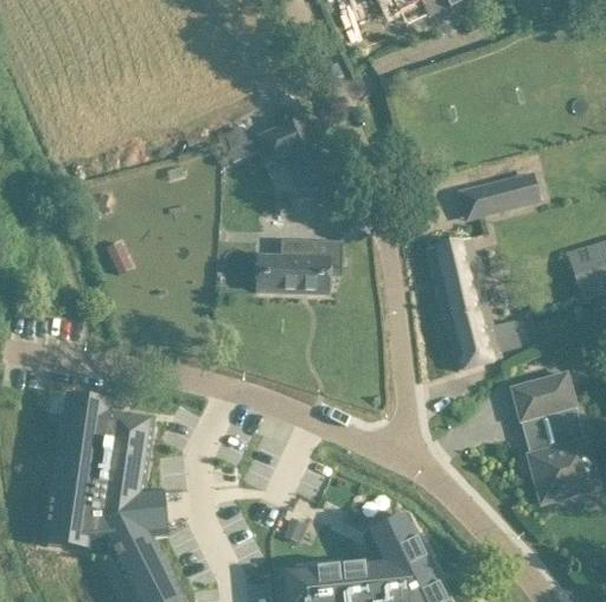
[(395,0),(408,25),(458,0),(395,0)]
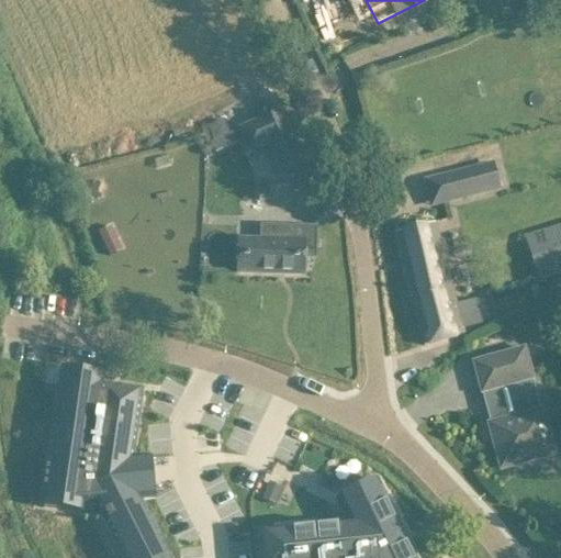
[(536,0),(541,10),(560,0),(536,0)]
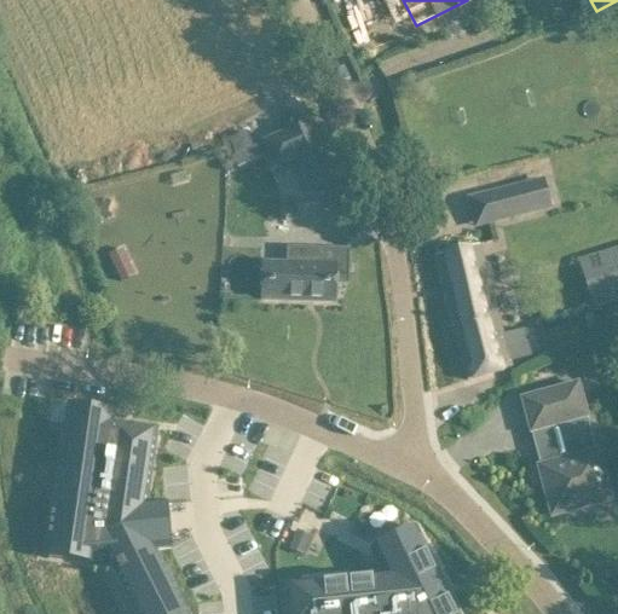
[(311,119),(265,138),(276,163),(298,154),(311,186),(336,175),(311,119)]
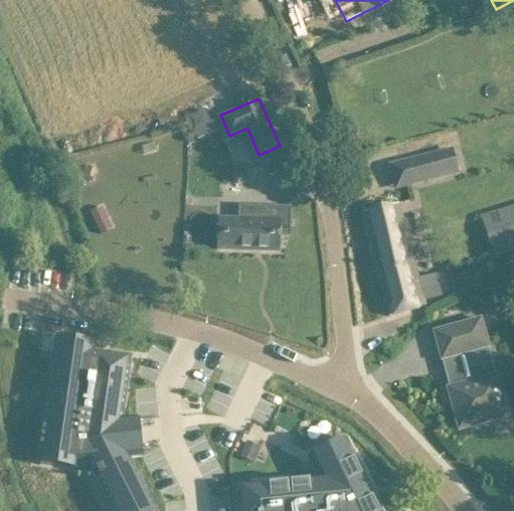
[(199,136),(220,127),(216,118),(196,128),(199,136)]
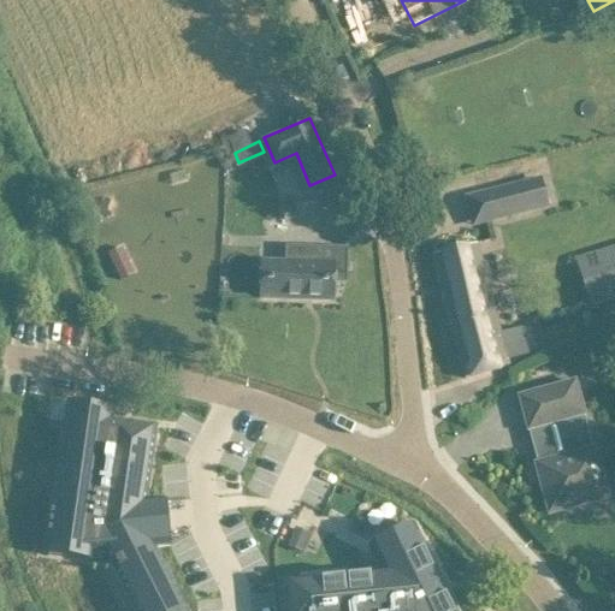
[(542,177),(491,189),(497,215),(548,202),(542,177)]
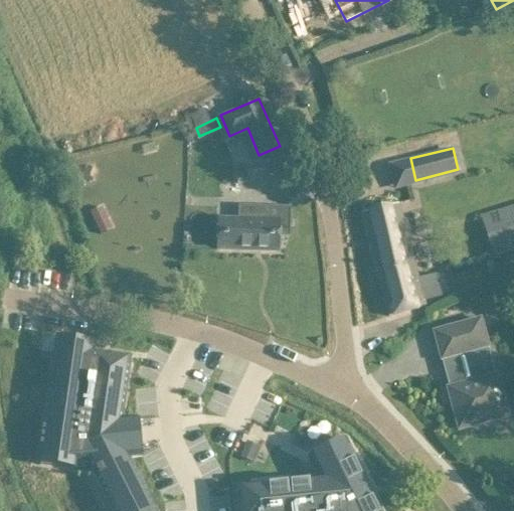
[(418,273),(399,200),(363,210),(382,283),(418,273)]
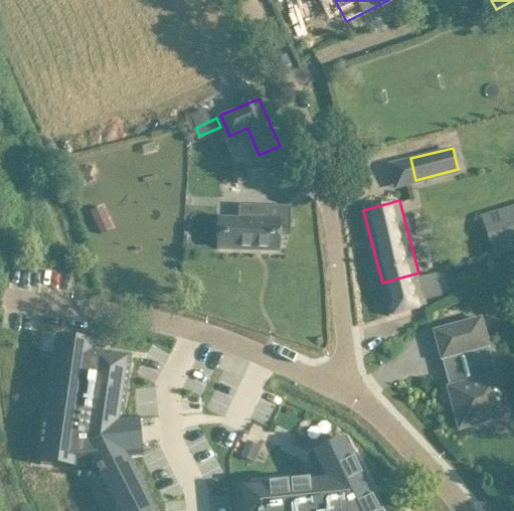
[(103,203),(91,209),(102,231),(114,226),(103,203)]
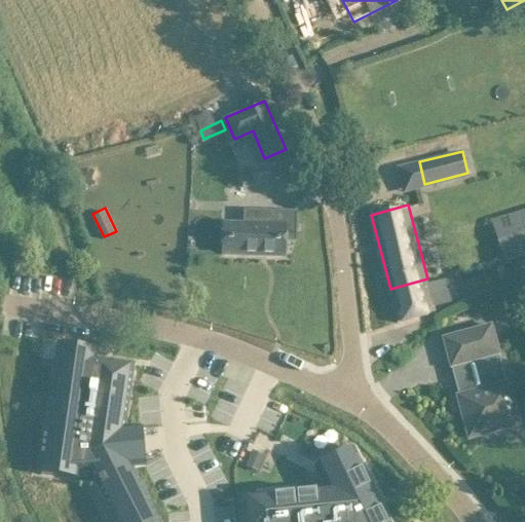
[(522,231),(498,238),(504,259),(524,252),(524,208),(516,212),(522,231)]
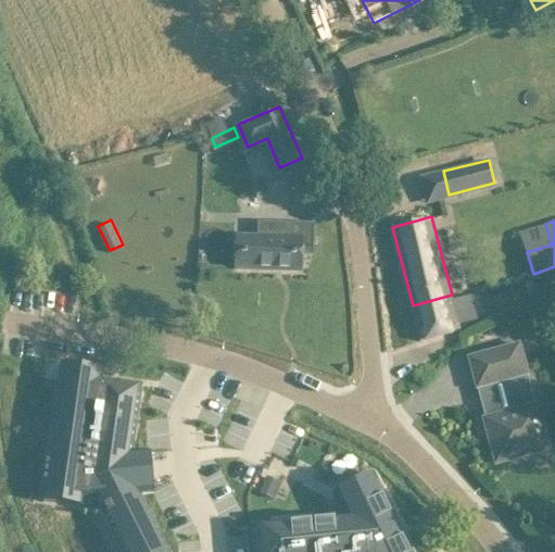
[(235,266),(303,268),(303,252),(313,252),(314,222),(285,221),(284,235),(236,234),(235,266)]
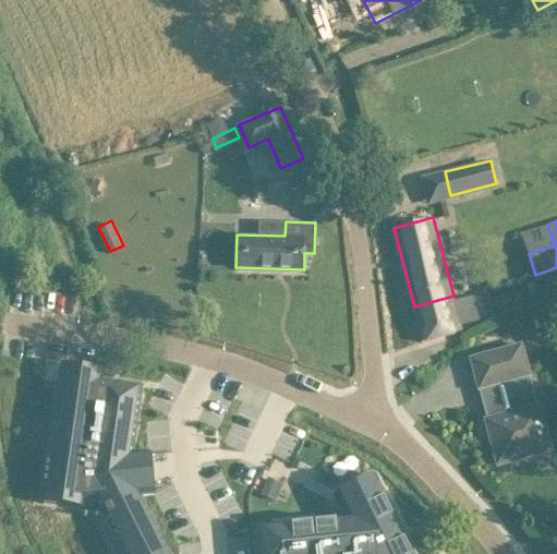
[(453,296),(414,306),(423,339),(462,329),(453,296)]
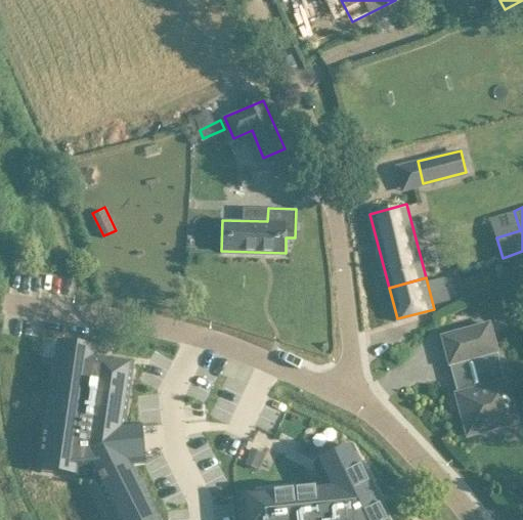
[(506,305),(493,309),(496,319),(509,315),(506,305)]
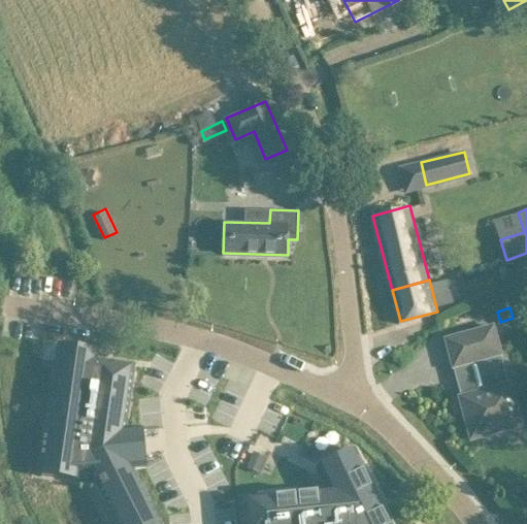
[(460,395),(470,432),(470,433),(484,429),(485,432),(488,431),(488,433),(506,428),(503,419),(520,415),(511,381),(504,383),(496,354),(501,353),(494,324),(446,337),(454,365),(459,364),(467,393),(460,395)]
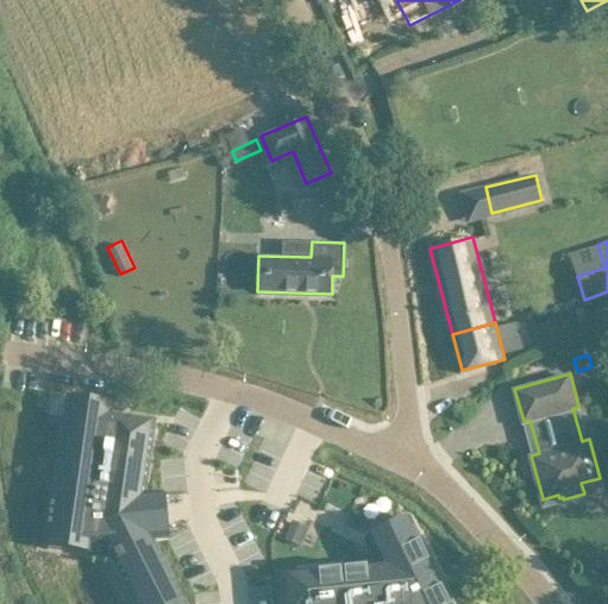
[(105,541),(137,603),(187,603),(154,536),(161,536),(156,490),(145,491),(156,417),(113,411),(111,410),(112,401),(110,401),(110,402),(69,396),(70,395),(67,395),(45,545),(49,545),(49,543),(88,549),(88,551),(91,551),(92,542),(105,541)]
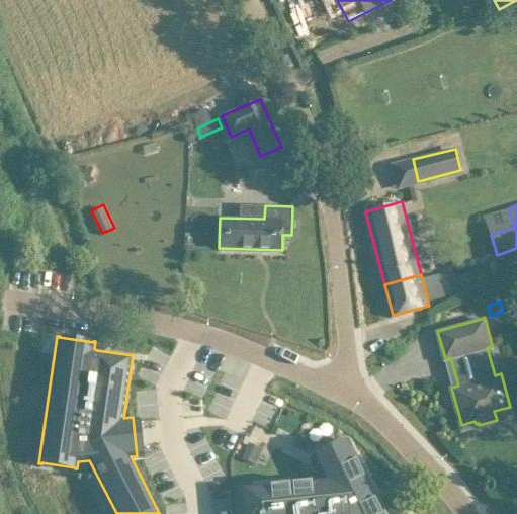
[(383,513),(347,438),(312,455),(324,479),(238,488),(240,513),(383,513)]
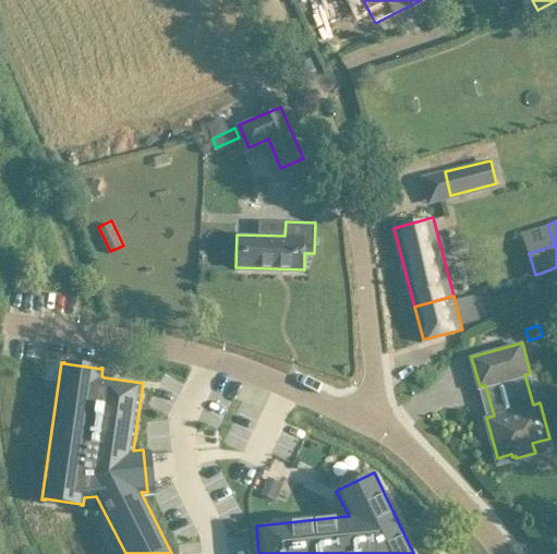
[(268,476),(262,492),(274,497),(280,481),(268,476)]
